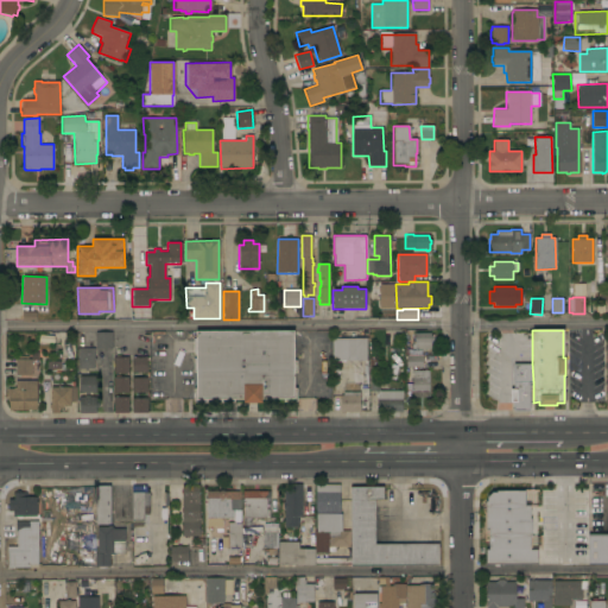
[(293,331),(293,361),(296,361),(297,373),(293,373),(293,388),(296,388),(296,401),(283,401),(283,399),(261,399),(261,403),(244,403),(244,399),(233,399),(233,401),(221,401),(221,399),(207,399),(207,403),(194,403),(194,390),(196,390),(196,372),(194,372),(194,360),(196,360),(196,355),(194,355),(192,340),(196,340),(196,331),(293,331)]
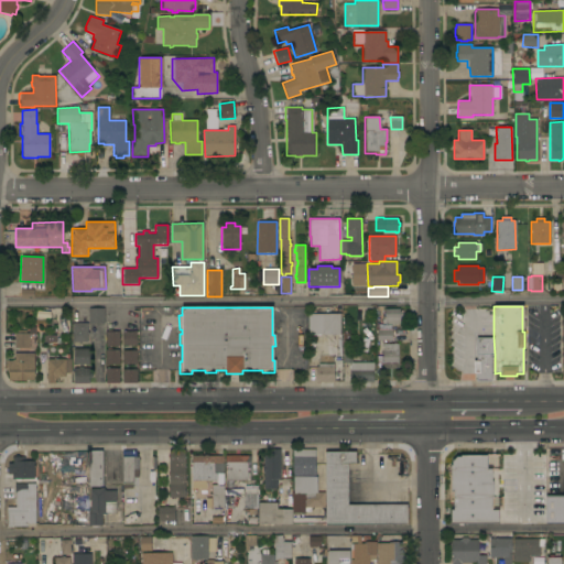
[(88,308),(104,308),(104,323),(88,324),(88,308)]
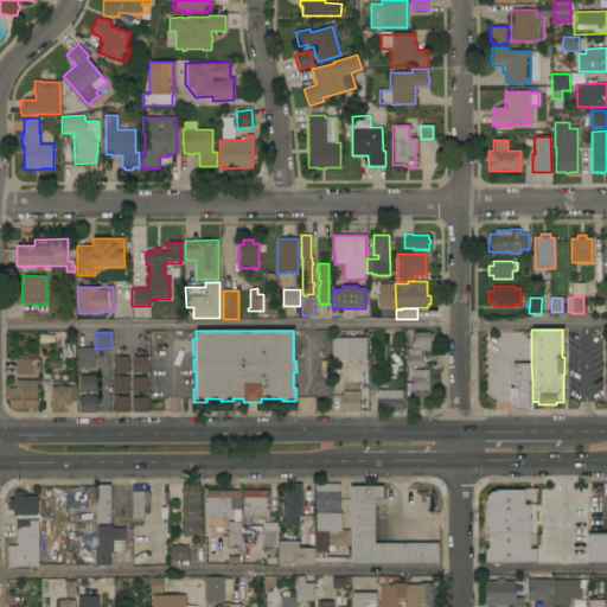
[(429,332),(429,334),(433,334),(433,340),(429,340),(430,349),(423,349),(423,351),(421,351),(420,349),(414,349),(410,349),(410,344),(414,344),(414,332),(429,332)]
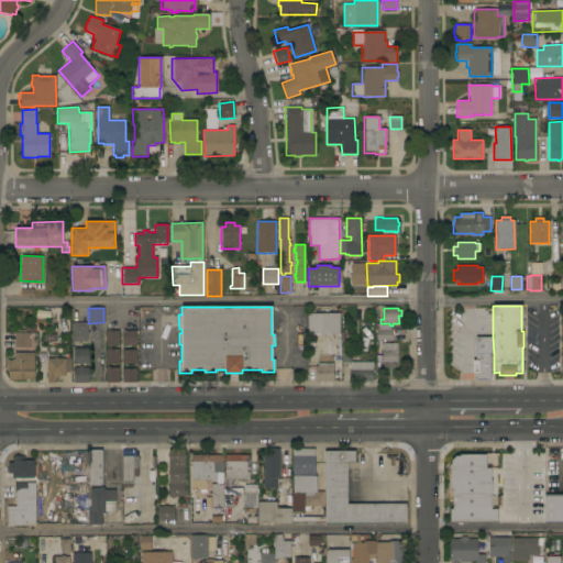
[(340,313),(340,334),(308,334),(308,313),(340,313)]
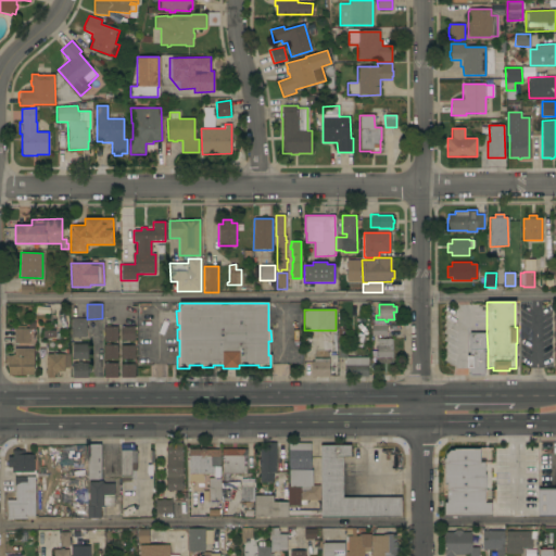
[(71,318),(86,318),(86,338),(72,338),(71,318)]
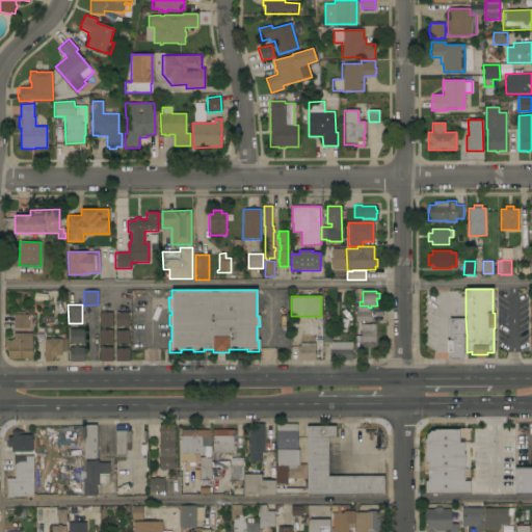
[(355,321),(354,311),(369,311),(369,321),(355,321)]
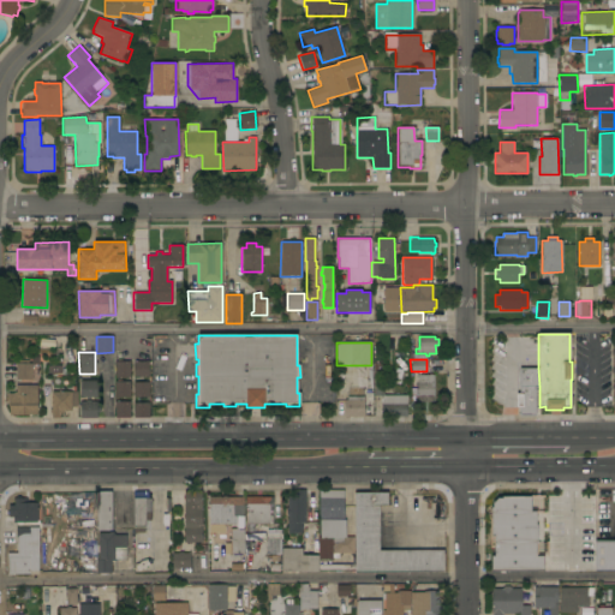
[(148,376),(142,376),(142,377),(139,377),(139,376),(133,376),(133,360),(137,360),(137,362),(148,362),(148,376)]
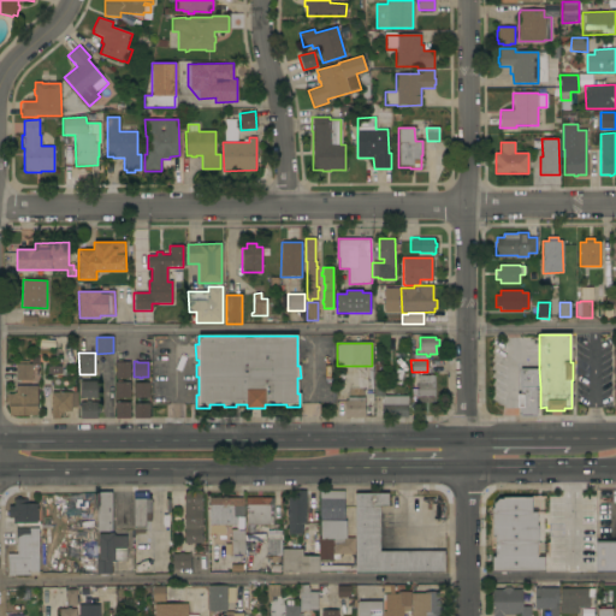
[(114,362),(130,362),(130,369),(130,372),(130,378),(116,378),(114,362)]
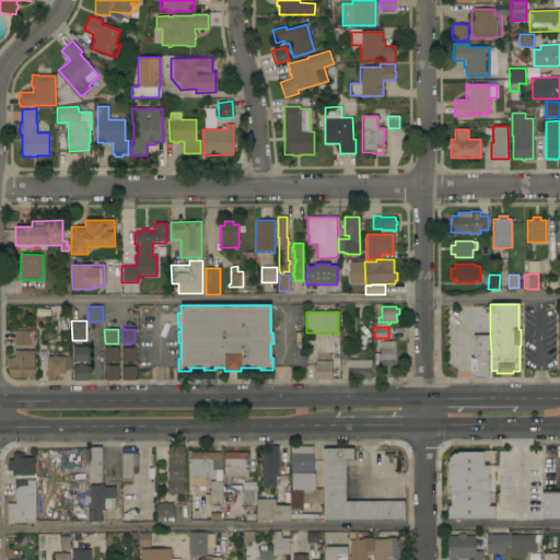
[(14,330),(30,330),(30,346),(14,346),(14,330)]
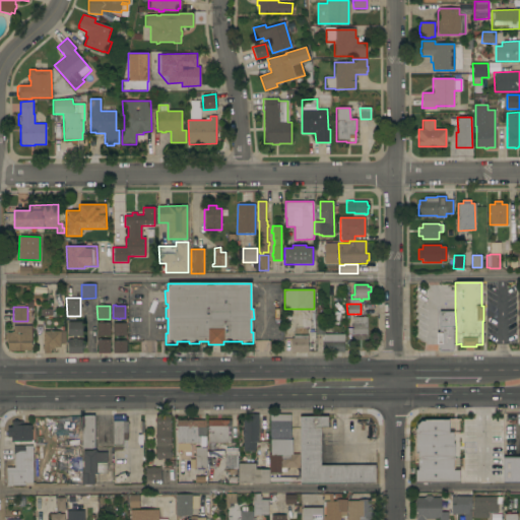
[(439,311),(455,311),(456,327),(452,327),(452,350),(440,350),(439,311)]
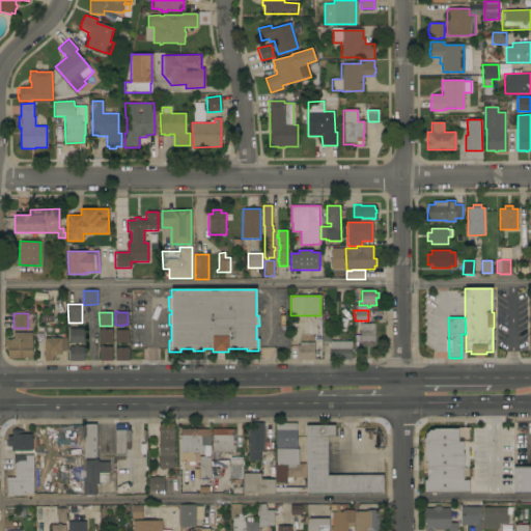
[(323,320),(330,320),(331,341),(352,341),(352,350),(351,350),(351,360),(329,360),(329,342),(323,342),(323,320)]
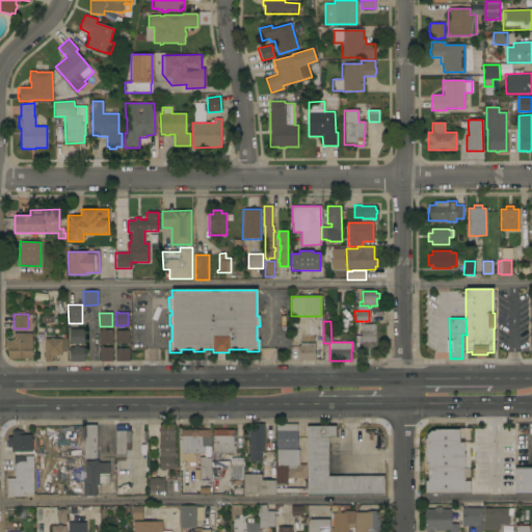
[(361,347),(361,324),(375,324),(375,347),(361,347)]
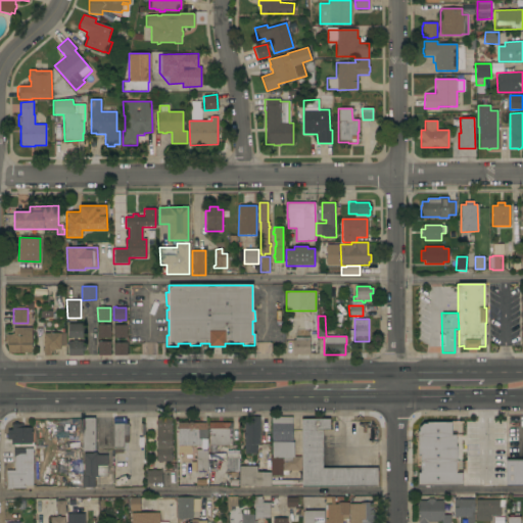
[(83,324),(83,329),(85,329),(85,333),(83,333),(83,338),(77,338),(77,339),(73,339),(73,338),(68,338),(68,324),(83,324)]
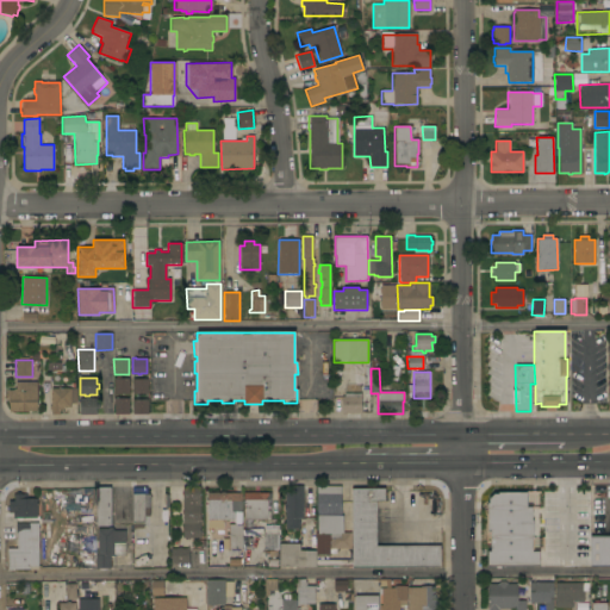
[(113,379),(129,378),(129,394),(114,394),(113,379)]
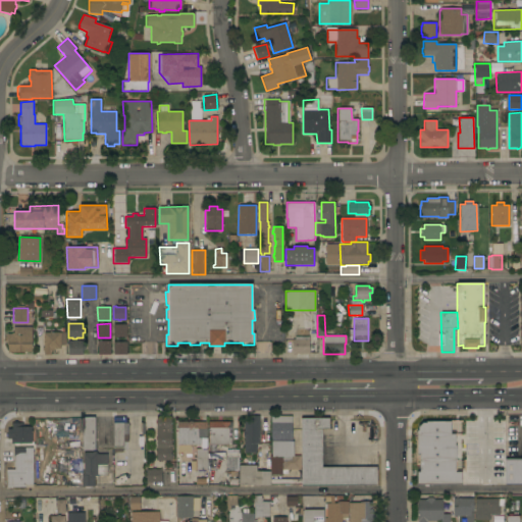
[(126,337),(113,337),(113,331),(113,329),(113,324),(125,324),(126,337)]
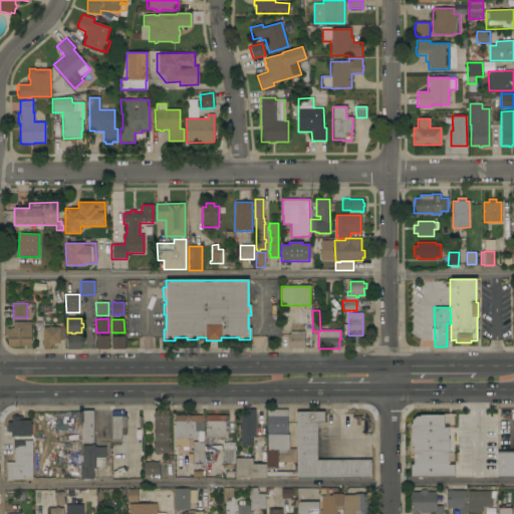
[(24,346),(7,347),(7,339),(6,339),(6,329),(11,329),(11,322),(31,322),(31,343),(30,343),(30,346),(24,346)]
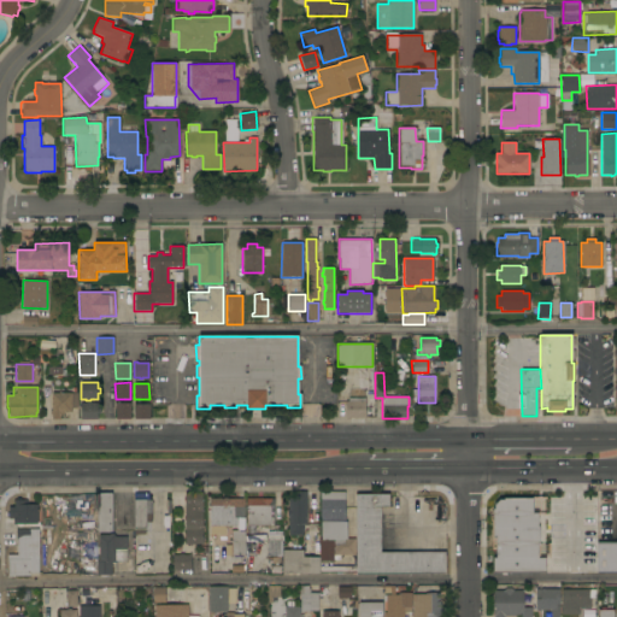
[(51,415),(50,415),(50,411),(52,411),(51,393),(77,393),(77,409),(71,409),(71,412),(63,412),(63,415),(60,415),(60,419),(52,419),(51,415)]
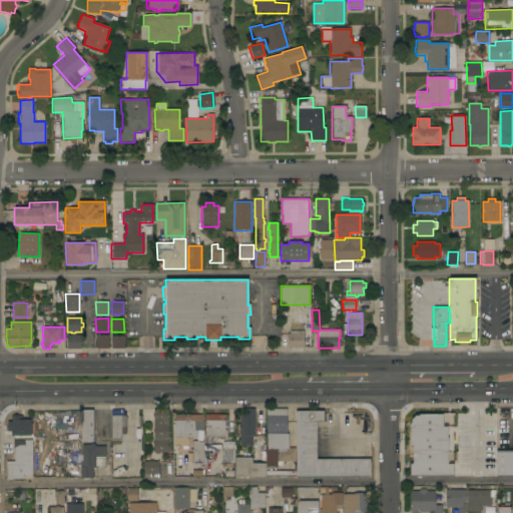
[(304,347),(288,347),(288,334),(289,334),(289,331),(304,331),(304,347)]
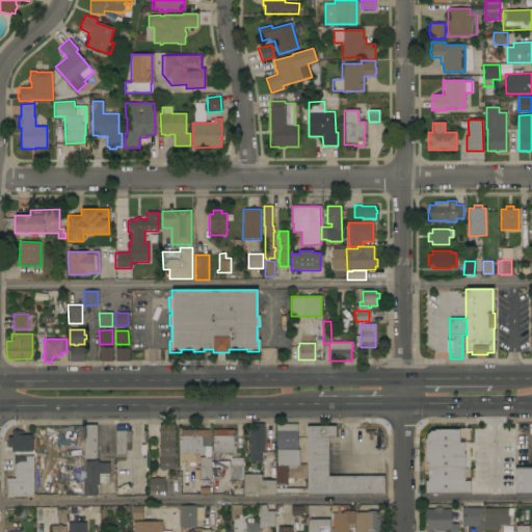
[(70,347),(74,347),(74,346),(78,346),(78,347),(84,347),(84,352),(86,352),(86,356),(84,356),(84,362),(70,362),(70,347)]
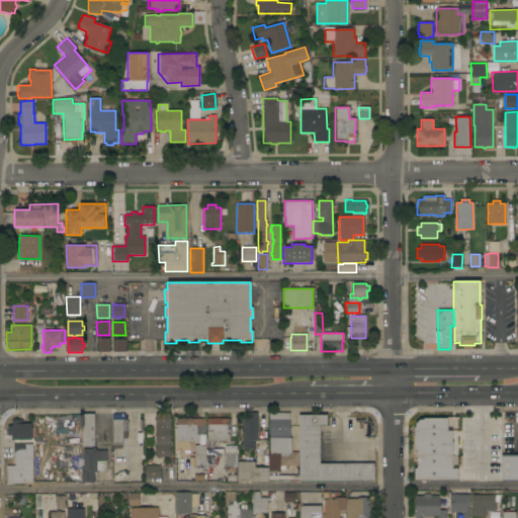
[(97,338),(99,338),(99,337),(107,337),(107,338),(109,338),(109,344),(110,344),(110,347),(109,347),(109,351),(97,351),(97,338)]
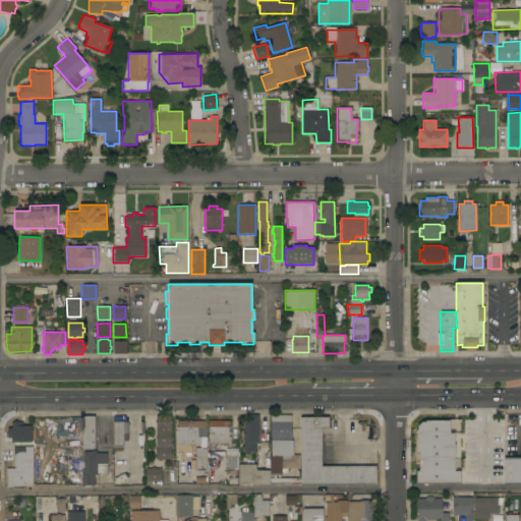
[(113,353),(113,341),(125,341),(125,353),(113,353)]
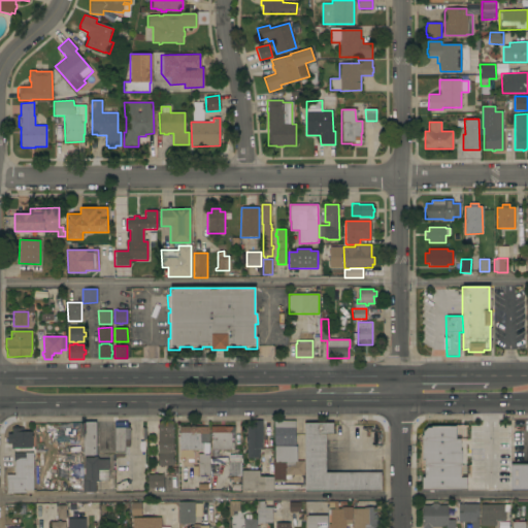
[(173,465),(163,465),(163,467),(161,467),(161,465),(158,465),(158,421),(172,421),(173,465)]
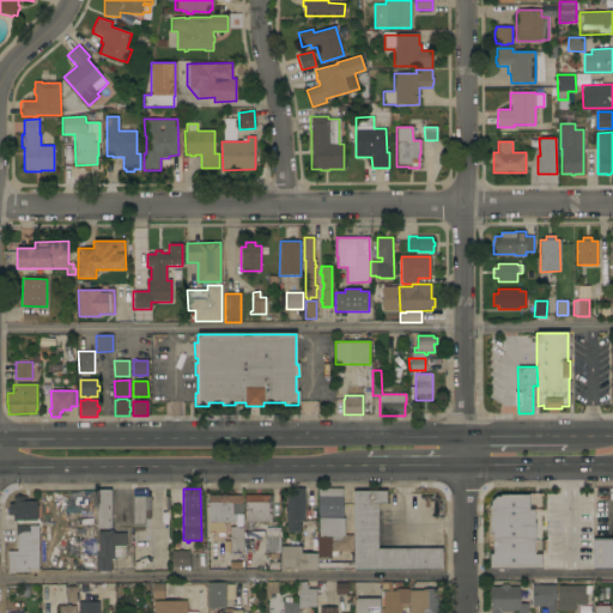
[(316,536),(317,536),(317,489),(341,489),(343,517),(344,517),(345,535),(351,535),(352,552),(331,552),(331,557),(317,557),(317,563),(354,563),(354,568),(317,569),(280,570),(280,547),(301,546),(301,552),(316,552),(316,536)]
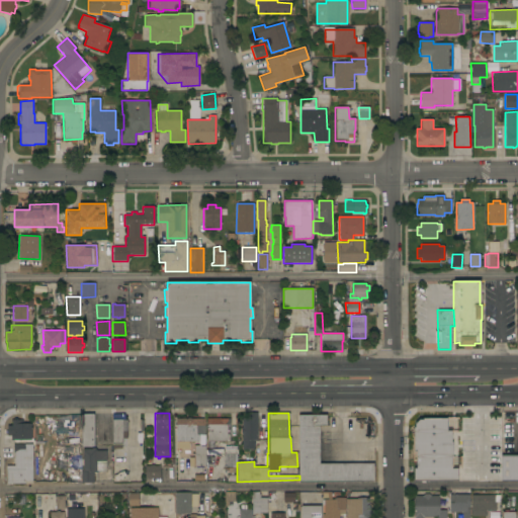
[(255,448),(242,448),(242,433),(240,433),(240,427),(242,427),(242,418),(248,418),(248,413),(257,413),(257,440),(255,440),(255,448)]
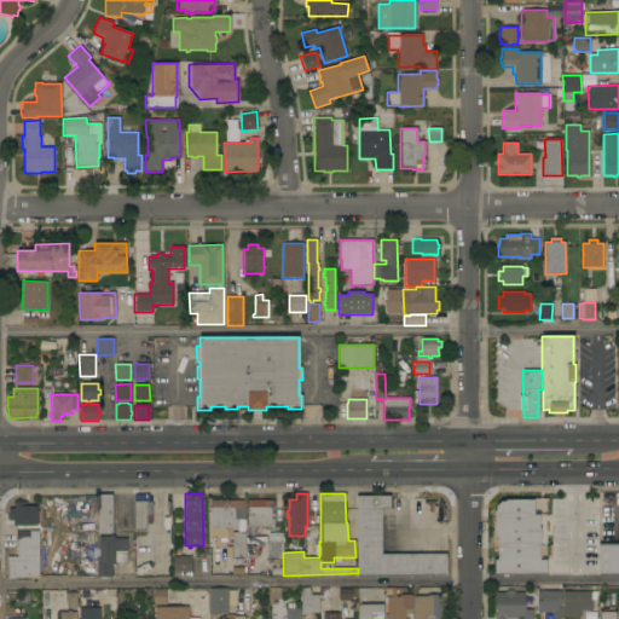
[(113,533),(98,534),(97,495),(111,495),(113,533)]
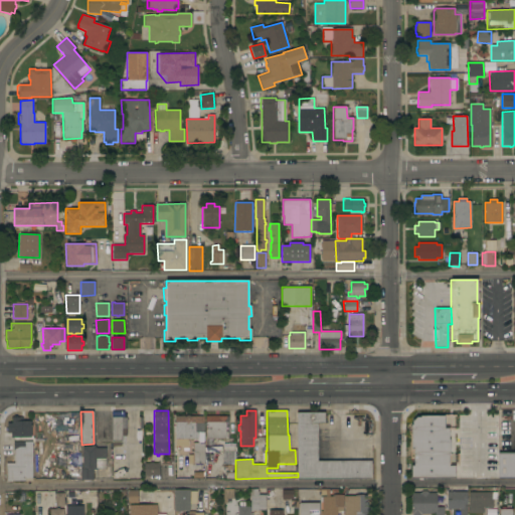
[(297,412),(324,412),(324,423),(317,423),(318,461),(371,461),(371,479),(298,479),(298,477),(298,473),(297,412)]
